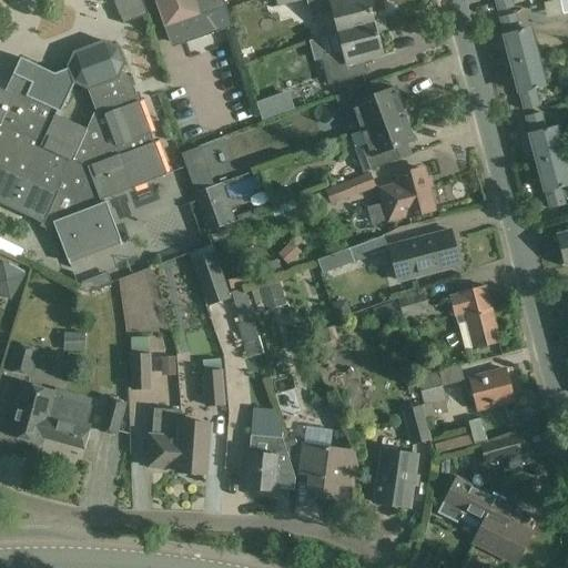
[(141,0),(113,0),(123,24),(148,16),(141,0)]
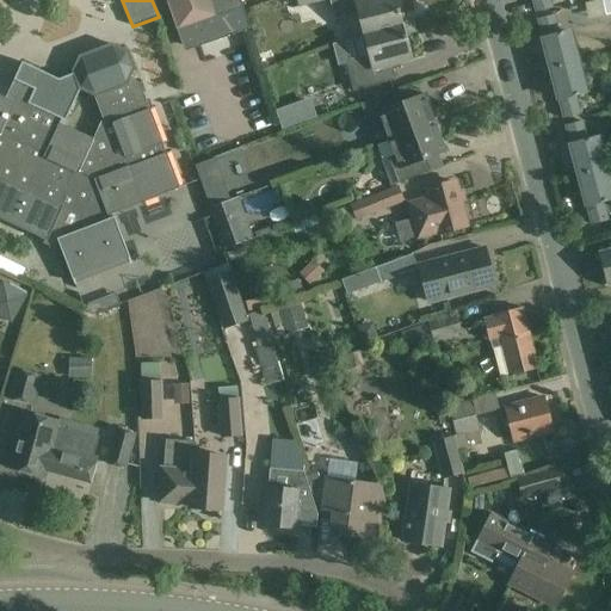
[(165,0),(176,31),(185,29),(192,50),(251,30),(240,0),(165,0)]
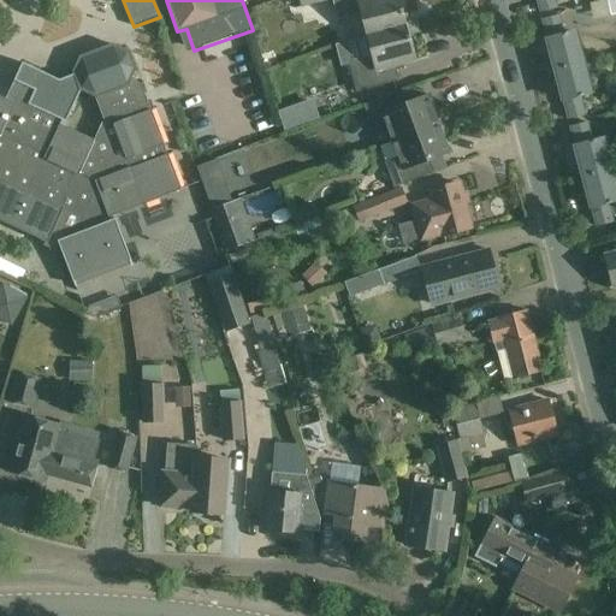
[(366,36),(415,23),(412,11),(403,13),(400,0),(332,0),(338,21),(361,15),(366,36)]
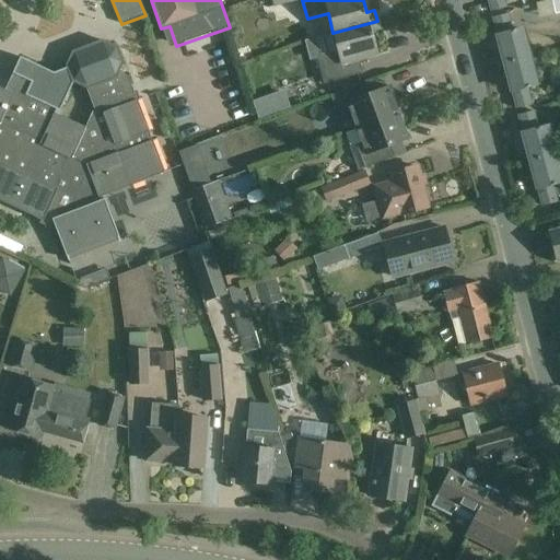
[(488,0),(491,10),(504,7),(503,1),(502,0),(488,0)]
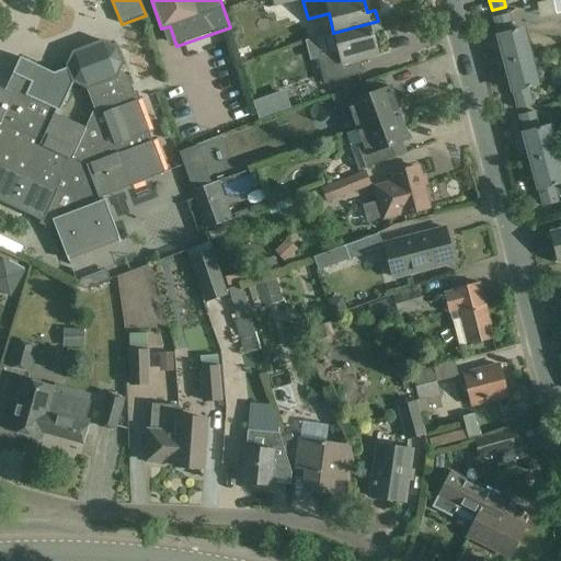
[(494,19),(506,65),(529,58),(522,30),(513,32),(508,15),(494,19)]
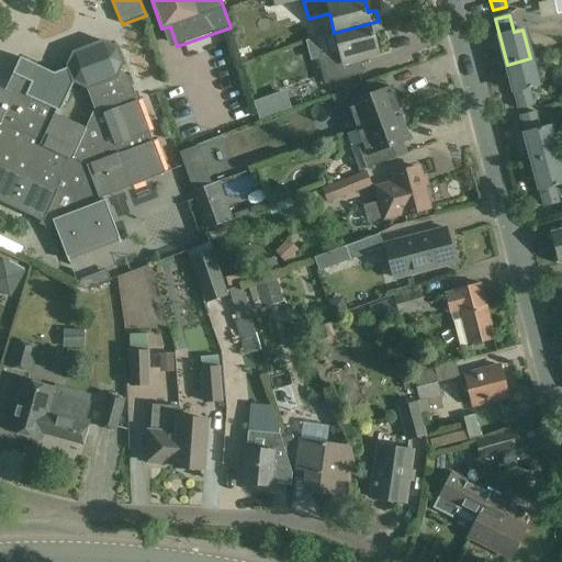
[(379,21),(334,33),(339,53),(318,58),(325,85),(363,75),(360,60),(379,56),(373,32),(381,30),(379,21)]
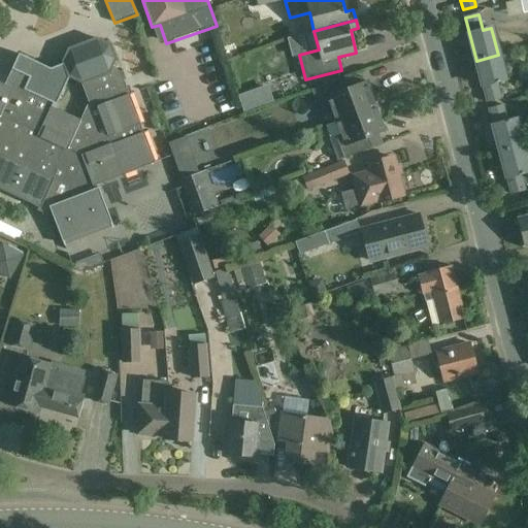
[(0,191),(38,209),(37,211),(54,218),(64,245),(112,227),(110,224),(111,224),(97,186),(153,164),(120,73),(110,69),(114,61),(108,44),(96,39),(67,50),(62,62),(63,65),(51,69),(20,55),(12,70),(17,72),(9,88),(0,83),(0,191)]
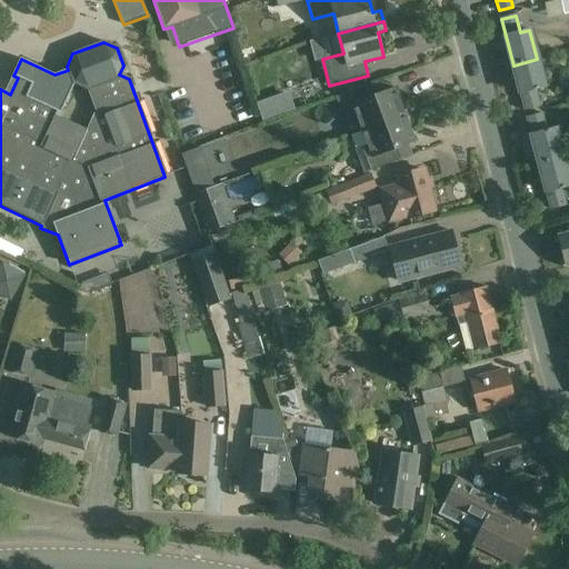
[(543,86),(537,59),(513,66),(526,110),(539,107),(535,88),(543,86)]
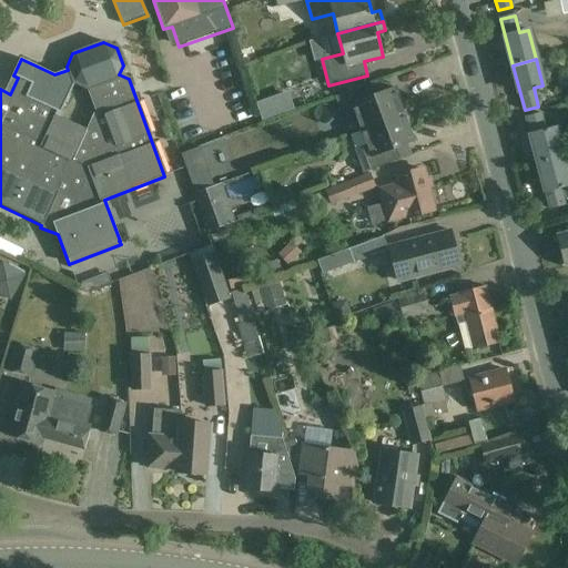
[(362,131),(405,114),(395,89),(371,98),(366,85),(335,98),(343,121),(356,117),(362,131)]
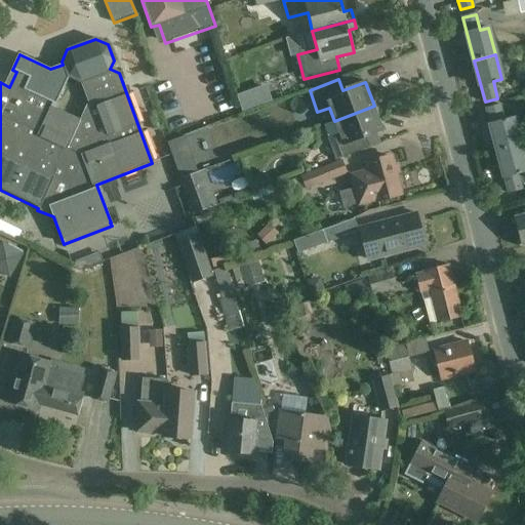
[(244,95),(249,110),(269,103),(264,89),(244,95)]
